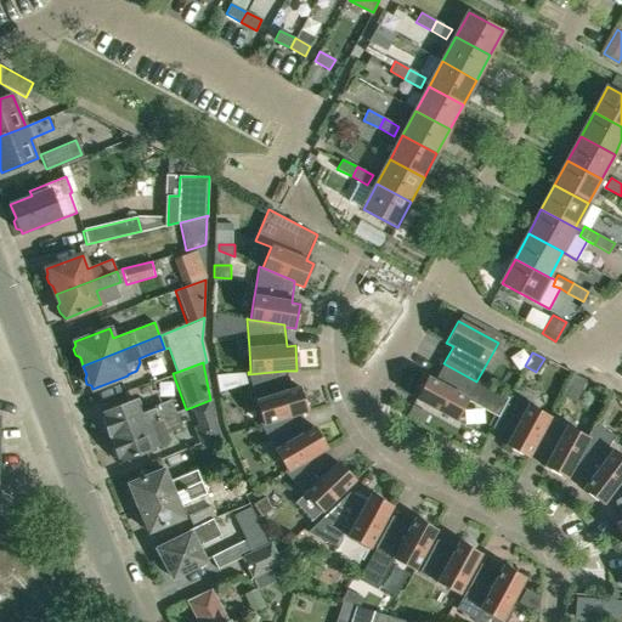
[(508,399),(476,382),(444,363),(435,382),(428,377),(416,399),(456,422),(468,399),(498,416),(508,399)]
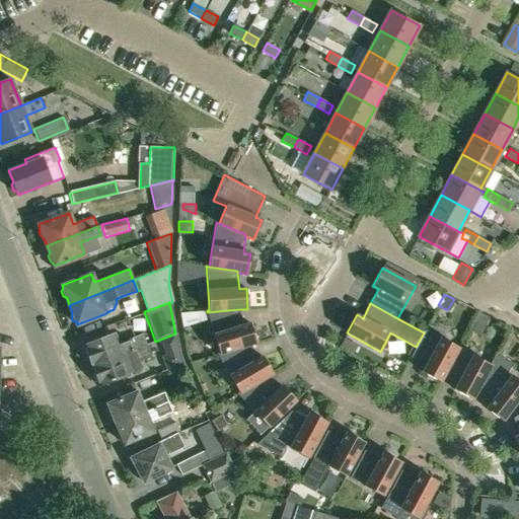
[(218,355),(247,346),(256,343),(250,323),(243,325),(238,309),(207,312),(214,335),(213,335),(219,353),(217,354),(218,355)]
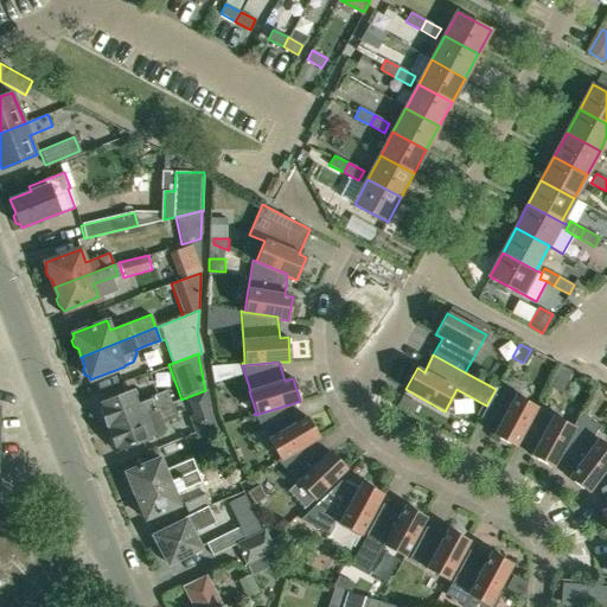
[(560,364),(553,377),(566,384),(573,371),(560,364)]
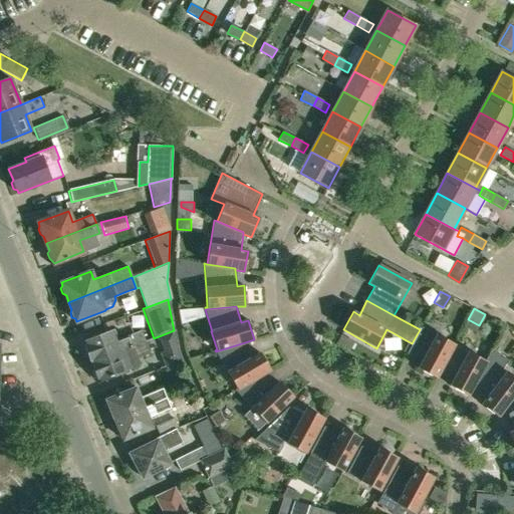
[(188,309),(178,310),(180,318),(181,324),(191,321),(188,309)]
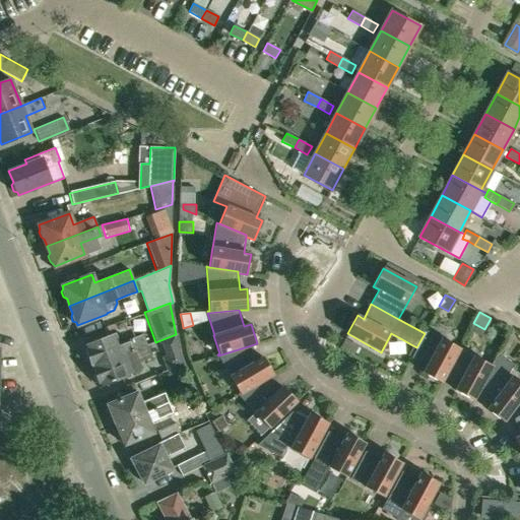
[(459,348),(460,348),(441,338),(441,339),(426,331),(411,359),(426,366),(423,373),(441,383),(445,376),(459,348)]
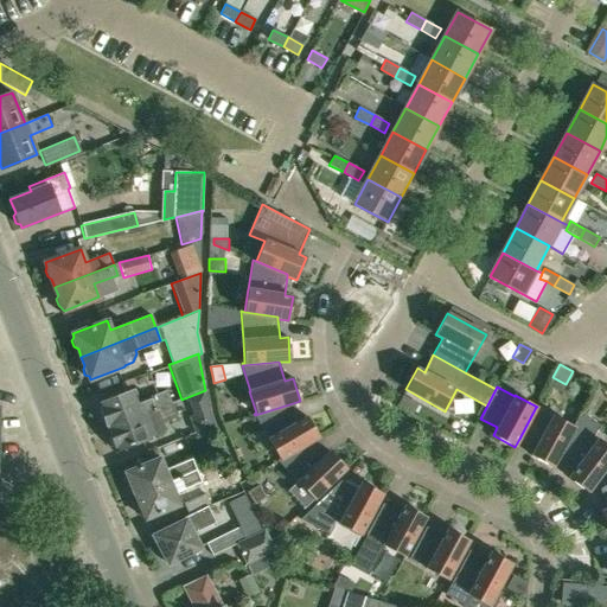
[(108,427),(171,403),(166,391),(138,402),(134,390),(100,404),(101,407),(98,411),(101,417),(104,419),(108,427)]
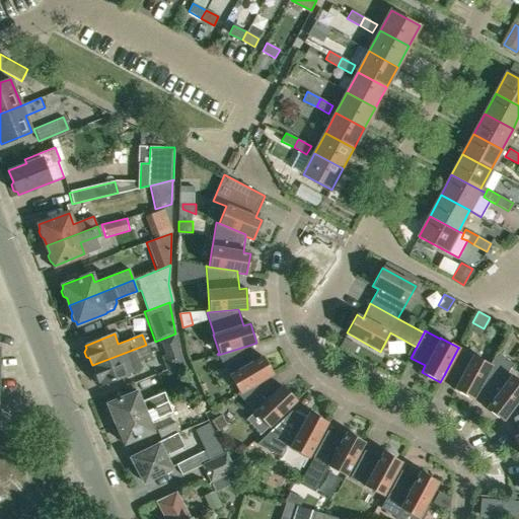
[(174,338),(163,342),(169,356),(165,357),(169,369),(183,364),(174,338)]
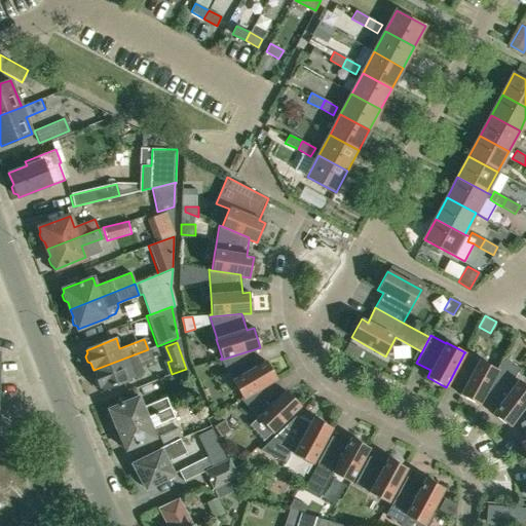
[(348,343),(343,351),(358,359),(362,350),(348,343)]
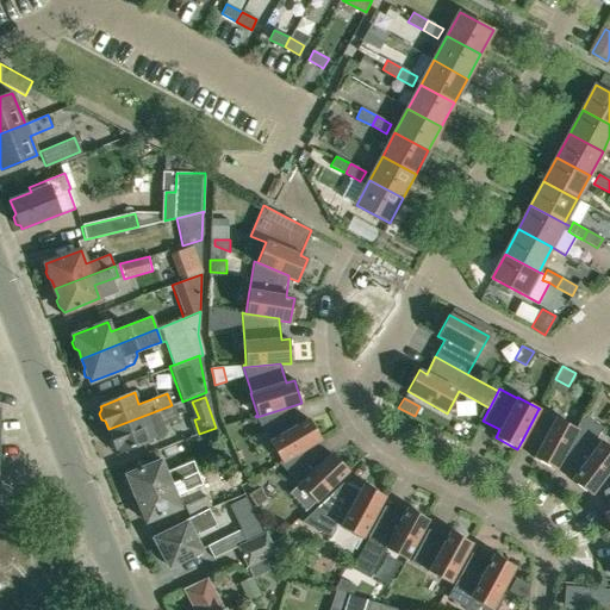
[(116,449),(118,453),(153,440),(153,439),(161,436),(166,428),(163,423),(176,418),(172,405),(109,429),(112,437),(111,441),(112,448),(116,449)]
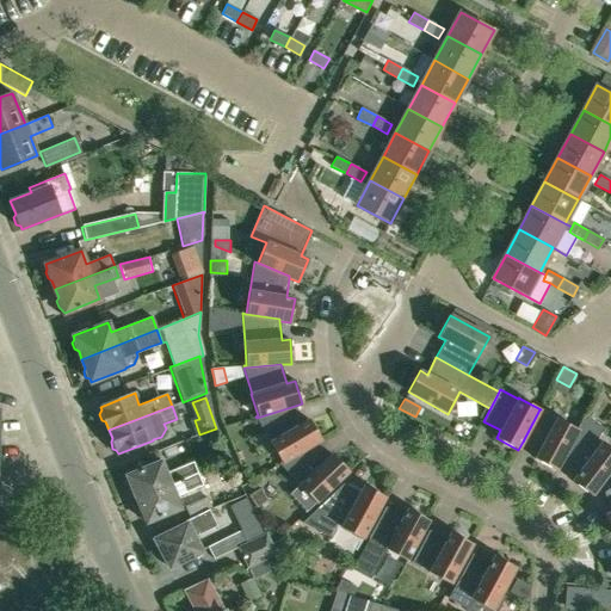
[(281,464),(313,446),(321,440),(309,419),(302,424),(291,407),(257,418),(270,442),(282,462),(279,463),(281,464)]
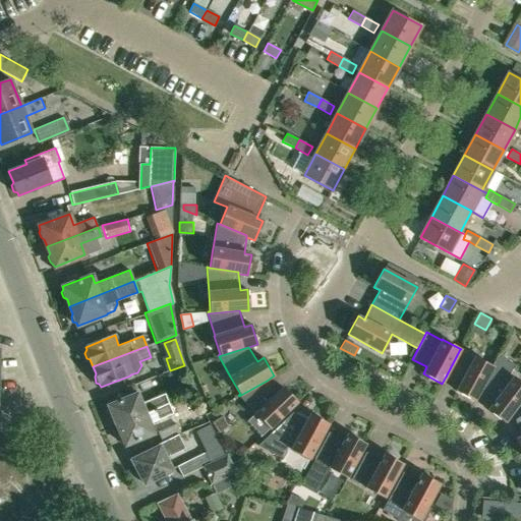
[(474,357),(460,349),(446,377),(459,385),(456,391),(474,401),(478,394),(479,394),(494,367),(491,366),(474,357)]
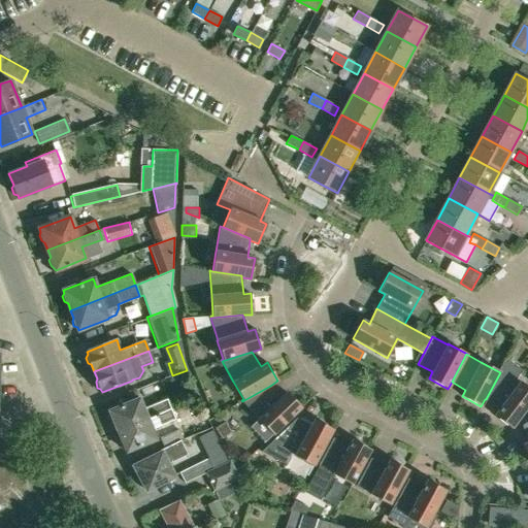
[(500,372),(486,399),(499,409),(495,415),(512,428),(527,405),(527,387),(520,382),(517,386),(514,383),(522,370),(505,358),(498,371),(500,372)]
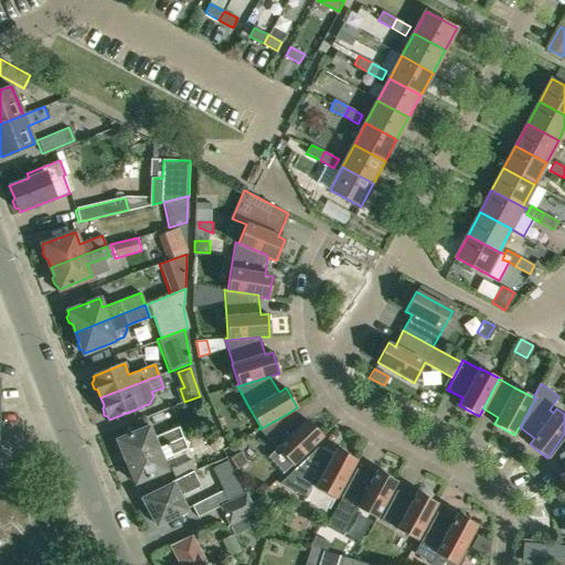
[(150,416),(153,425),(164,419),(161,412),(150,416)]
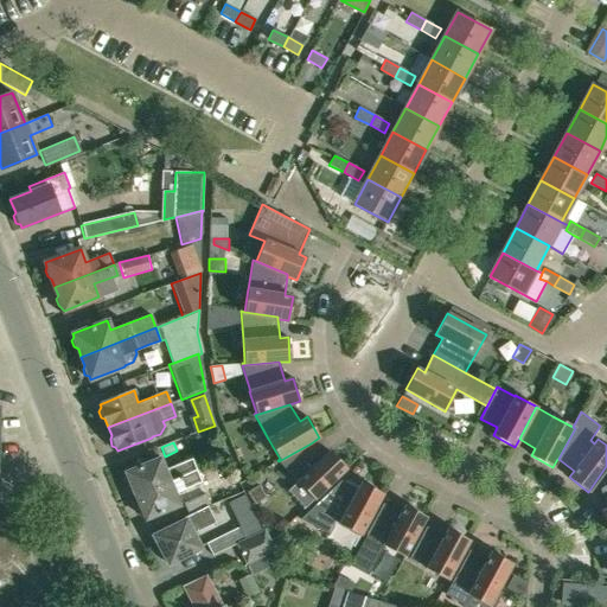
[(311,443),(279,461),(296,481),(288,490),(305,508),(314,499),(346,468),(330,451),(324,457),(311,443)]
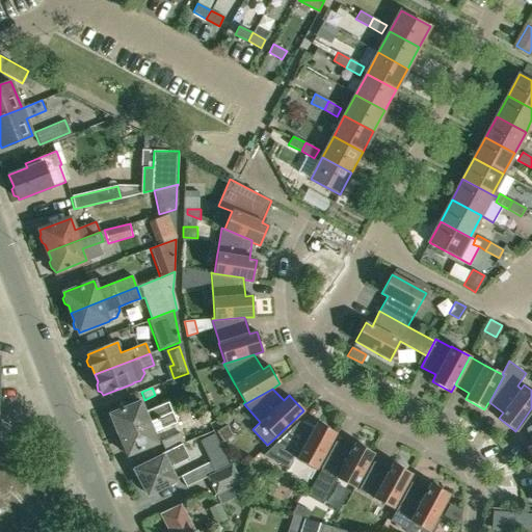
[(118,434),(173,411),(168,401),(144,411),(140,401),(110,414),(111,417),(110,420),(112,425),(115,426),(118,434)]
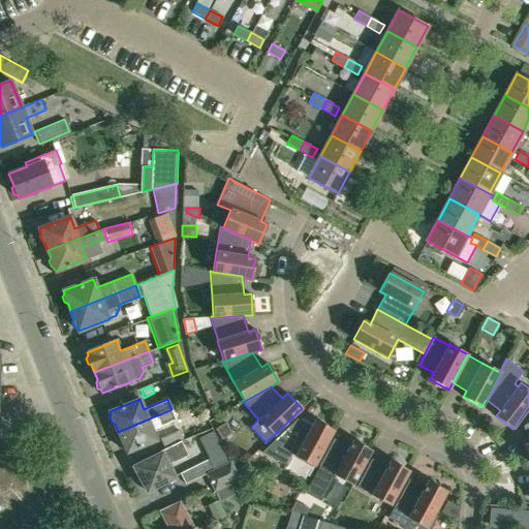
[(125,449),(126,453),(156,440),(152,430),(176,419),(172,409),(118,432),(121,440),(120,443),(122,448),(125,449)]
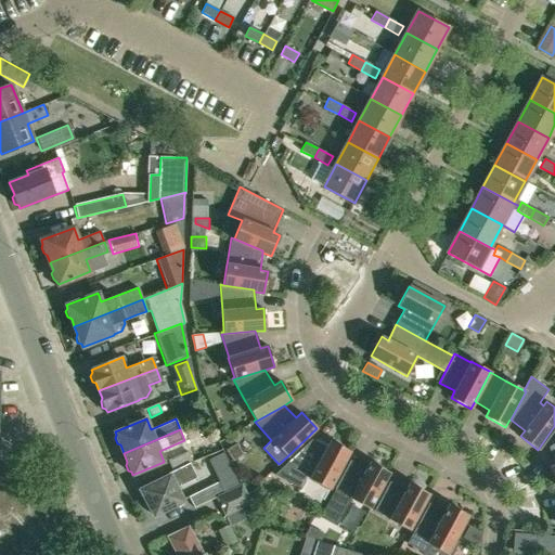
[(311,439),(274,475),(299,489),(306,477),(310,479),(330,490),(350,451),(331,441),(326,448),(311,439)]
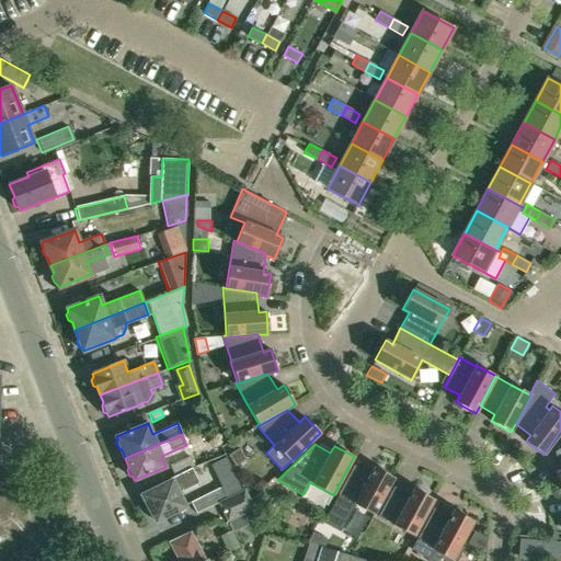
[(240,448),(229,455),(237,467),(247,458),(240,448)]
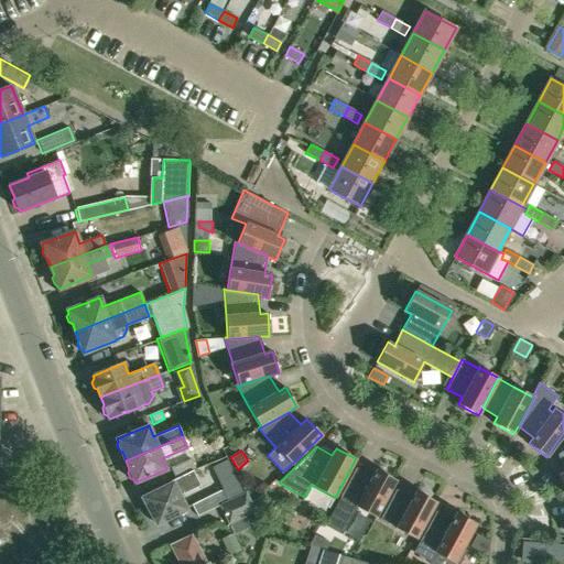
[(169,467),(174,479),(193,470),(195,469),(190,458),(169,467)]
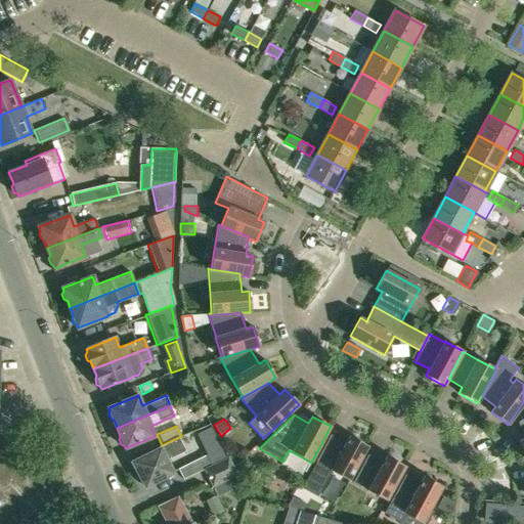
[(349,481),(367,446),(349,436),(345,442),(331,434),(315,462),(331,470),(331,471),(349,481)]
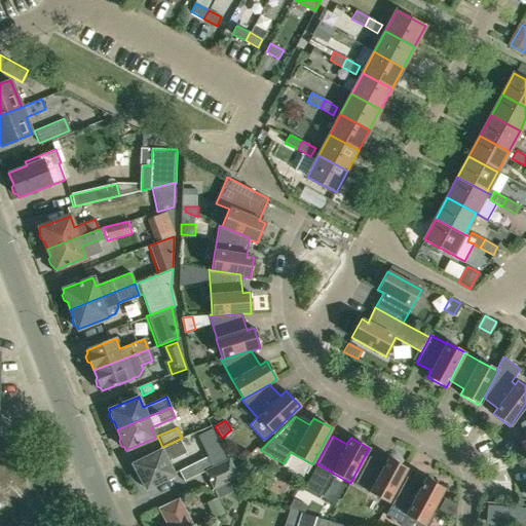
[(160,450),(133,463),(138,475),(137,478),(141,485),(144,485),(146,489),(174,475),(167,462),(187,453),(180,439),(162,447),(160,448),(160,450)]
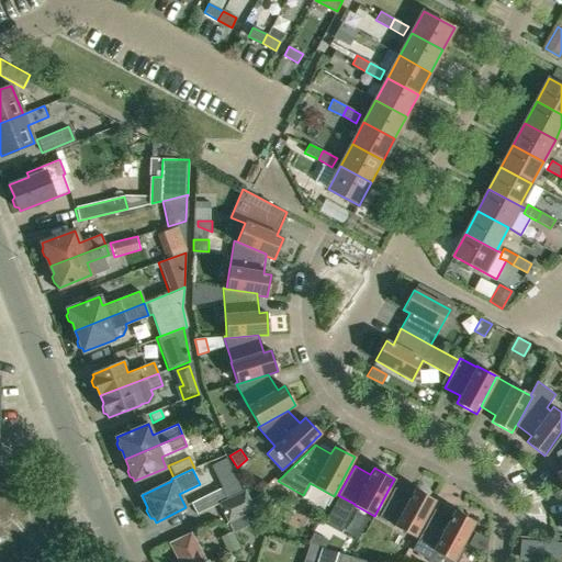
[(45,502),(17,501),(0,501),(0,498),(0,482),(0,561),(35,561),(36,535),(44,535),(45,502)]
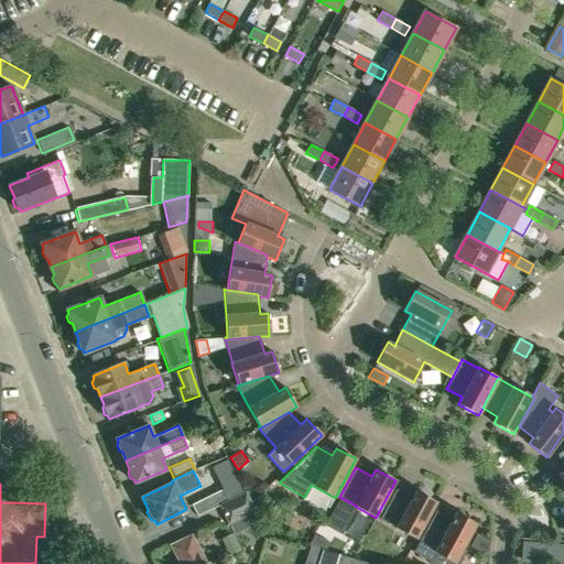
[(191,505),(196,516),(226,502),(219,489),(191,505)]
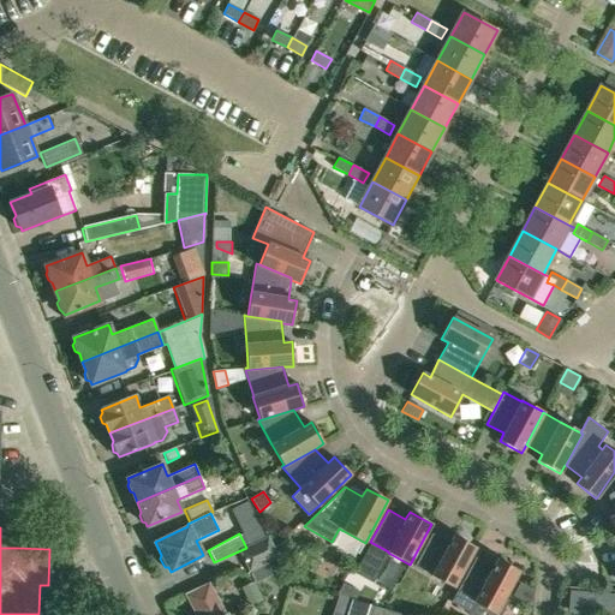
[(431,575),(453,587),(475,548),(453,536),(449,543),(431,533),(413,566),(431,575)]
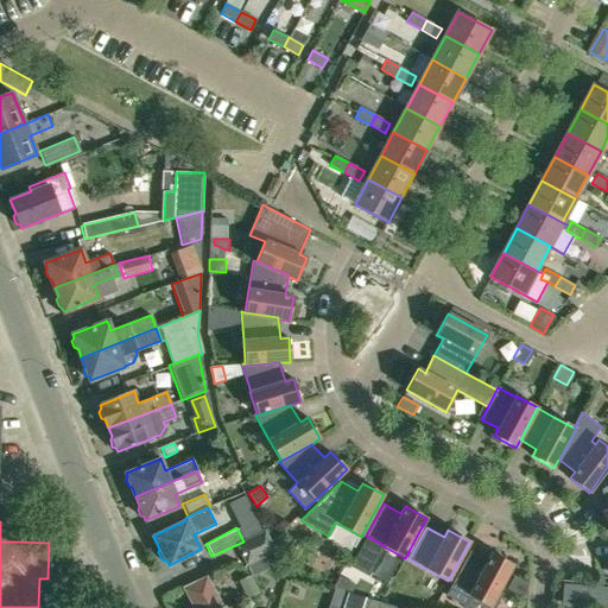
[(238,545),(247,564),(274,551),(265,532),(238,545)]
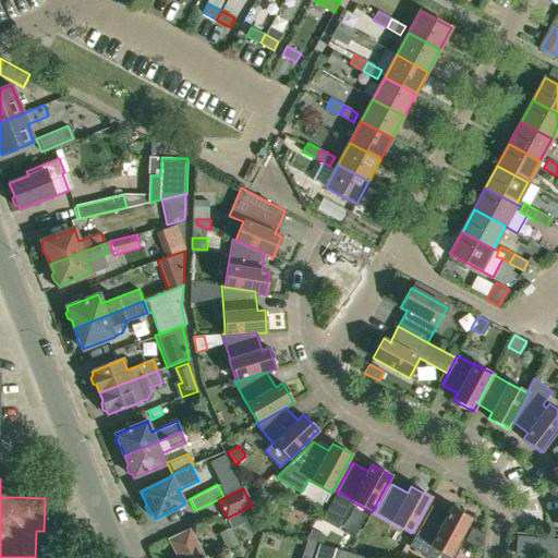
[(432,506),(409,546),(425,555),(429,546),(451,557),(453,556),(459,546),(457,544),(471,518),(451,508),(447,514),(432,506)]
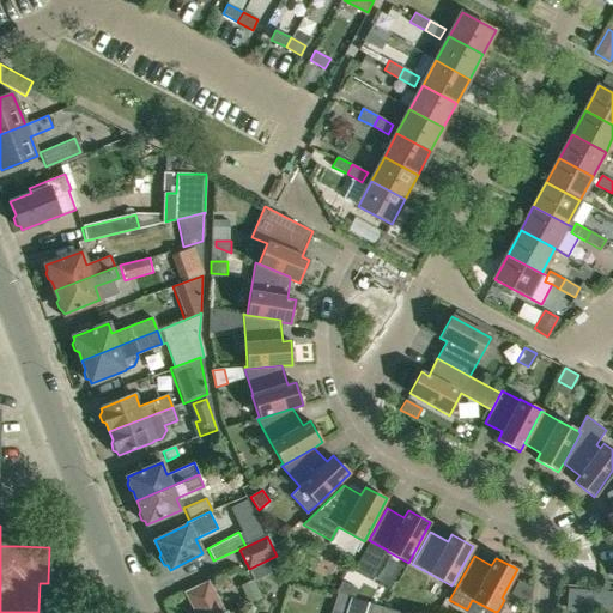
[(530,588),(519,581),(517,580),(510,593),(529,604),(530,588)]
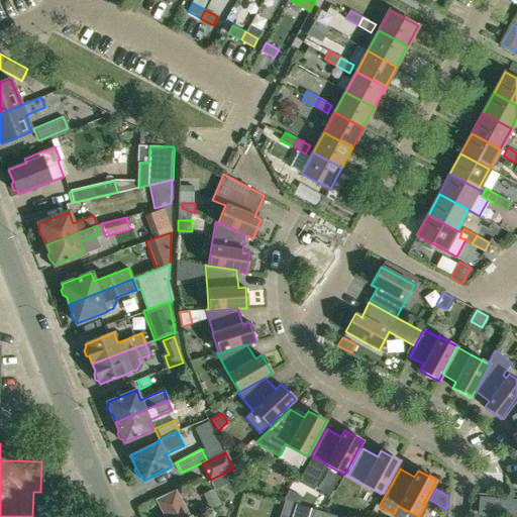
[(193,516),(189,516),(175,490),(156,499),(165,515),(168,513),(169,516),(201,516),(200,513),(193,516)]
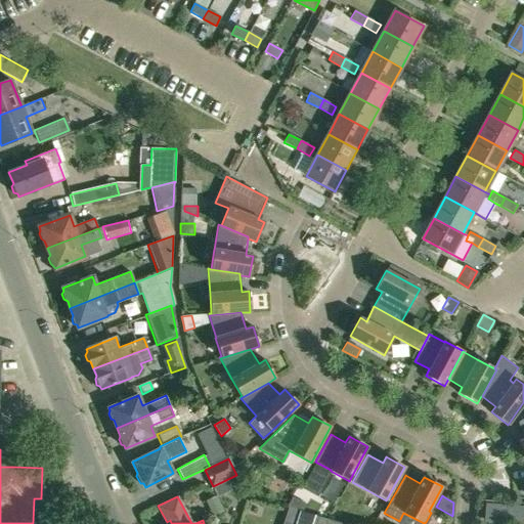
[(523,503),(496,501),(495,500),(493,520),(523,522),(523,503)]
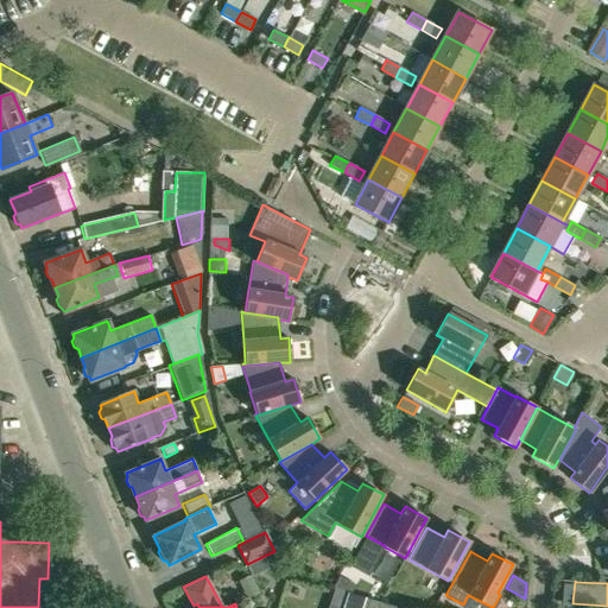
[(359,607),(363,597),(352,594),(348,593),(342,607),(359,607)]
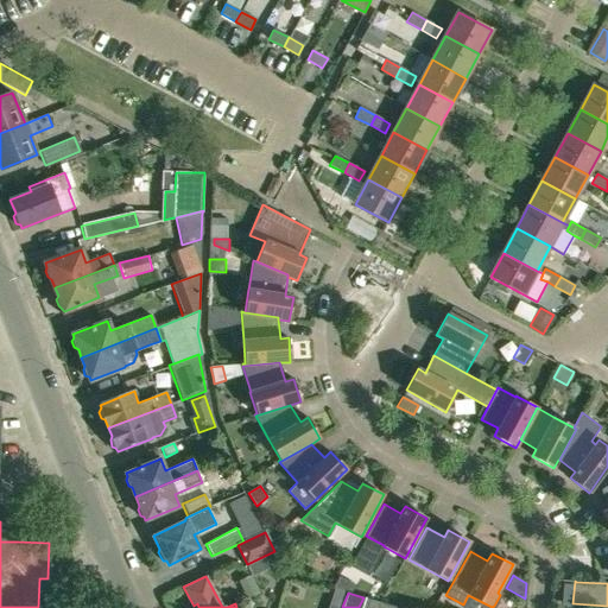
[(396,607),(397,607),(363,597),(359,607),(396,607)]
